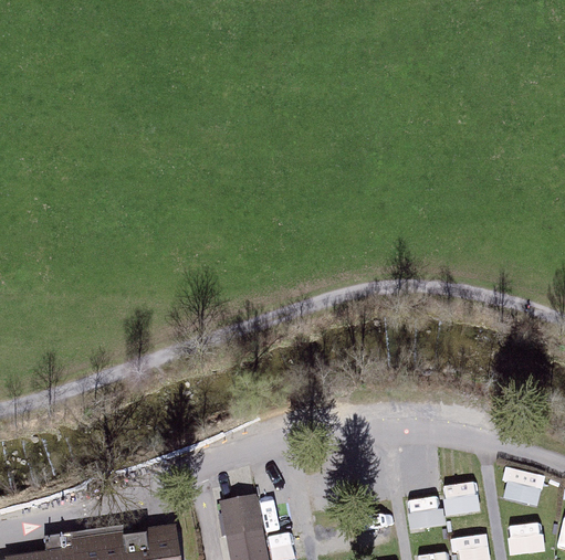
[(502,498),(539,506),(545,476),(508,468),(502,498)]
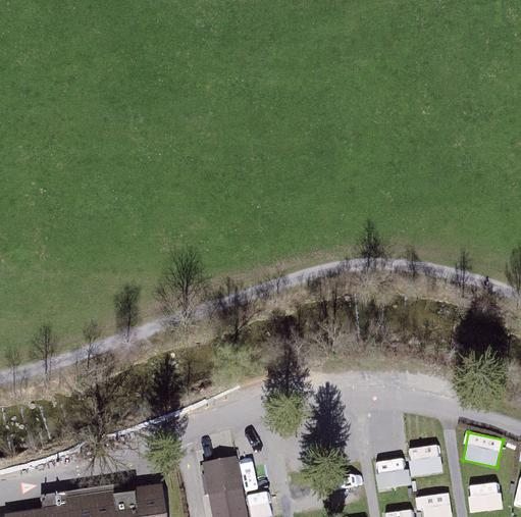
[(445,471),(438,444),(408,450),(413,477),(445,471)]
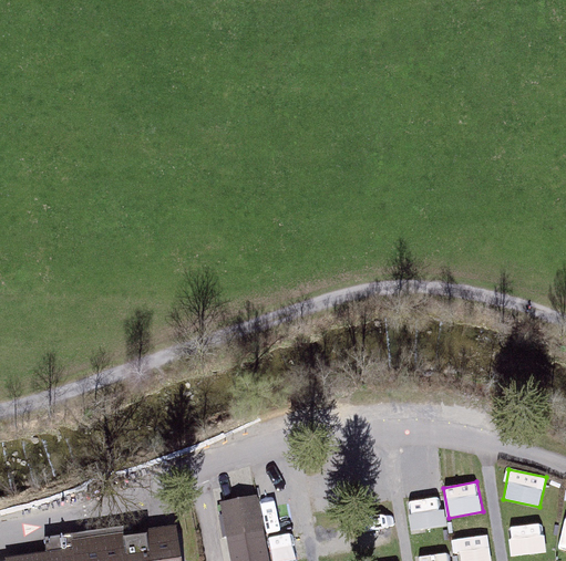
[(443,500),(412,499),(411,529),(443,530),(443,500)]
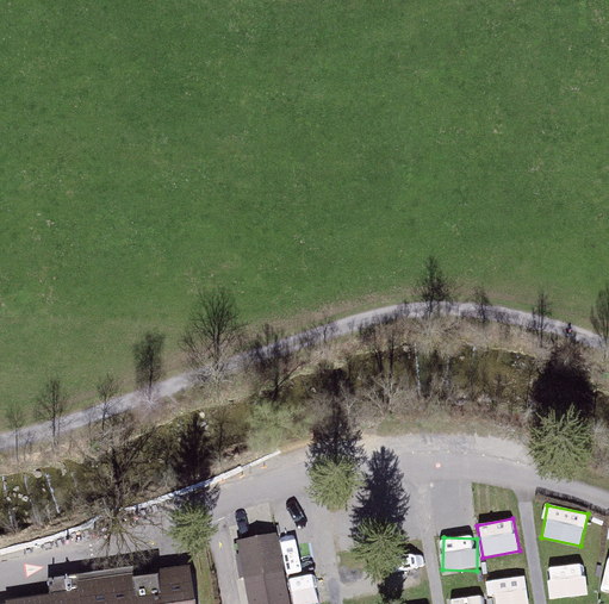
[(286,603),(277,545),(231,552),(240,603),(286,603)]
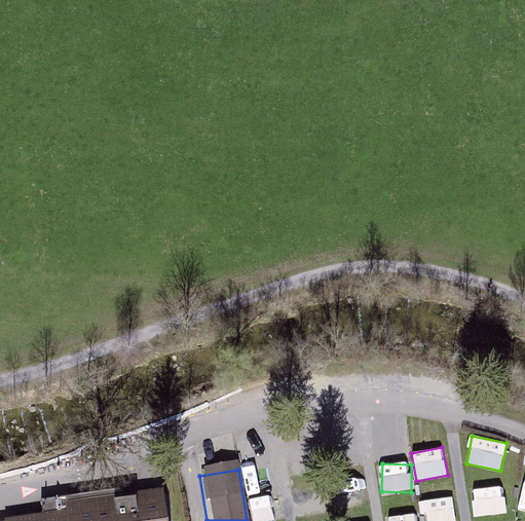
[(524,483),(516,510),(524,512),(524,483)]
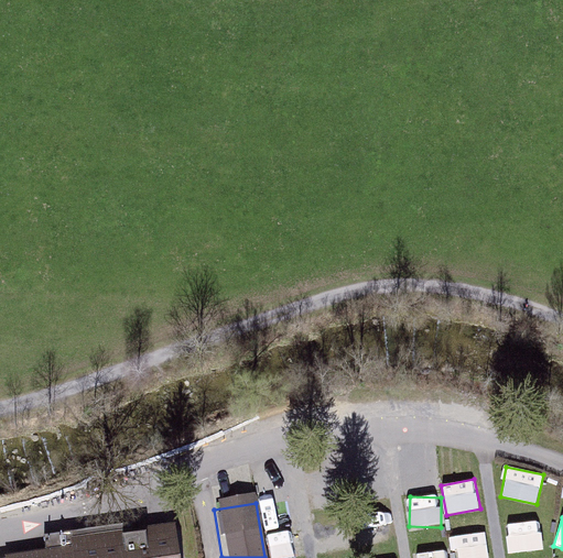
[(507,524),(510,553),(543,549),(540,521),(507,524)]
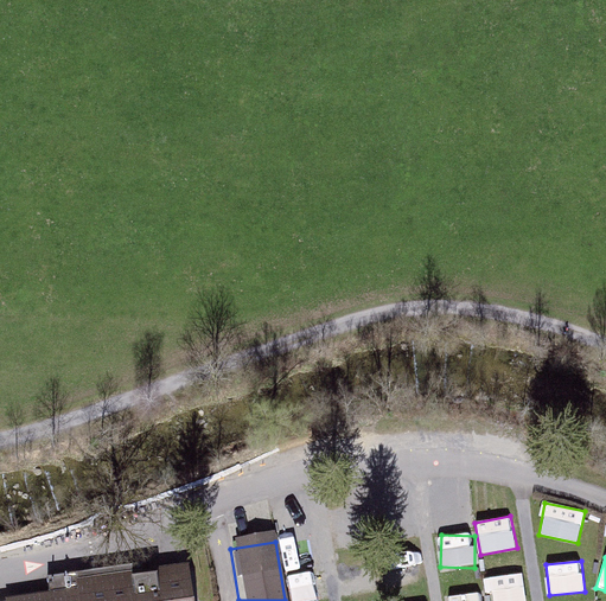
[(77,596),(49,600),(195,600),(191,571),(75,584),(77,596)]
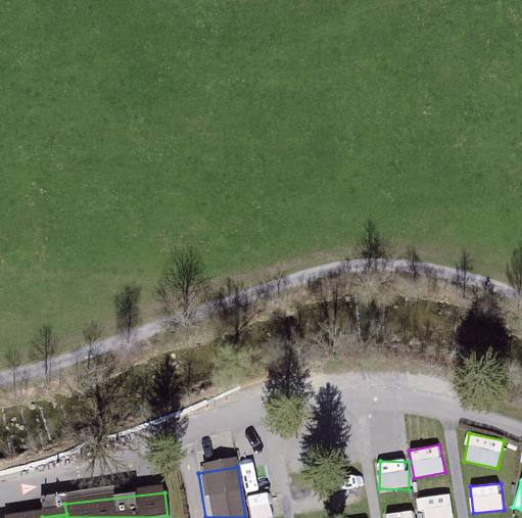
[(452,517),(448,492),(420,498),(423,517),(452,517)]
